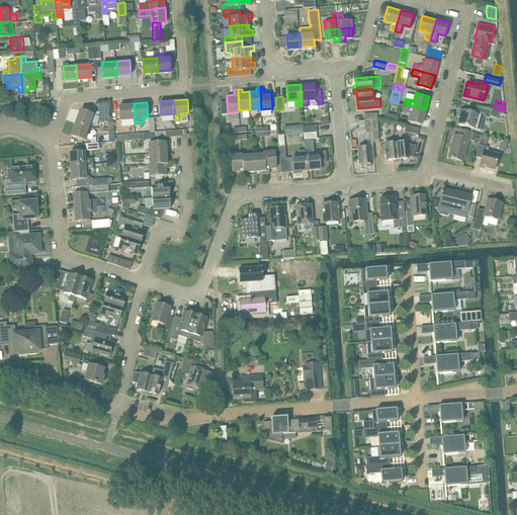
[(135,117),(134,103),(119,104),(120,119),(135,117)]
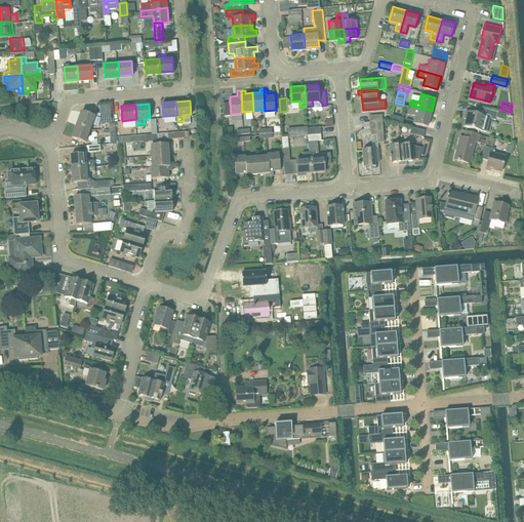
[(432,111),(409,105),(408,111),(415,113),(413,121),(418,122),(428,124),(432,111)]
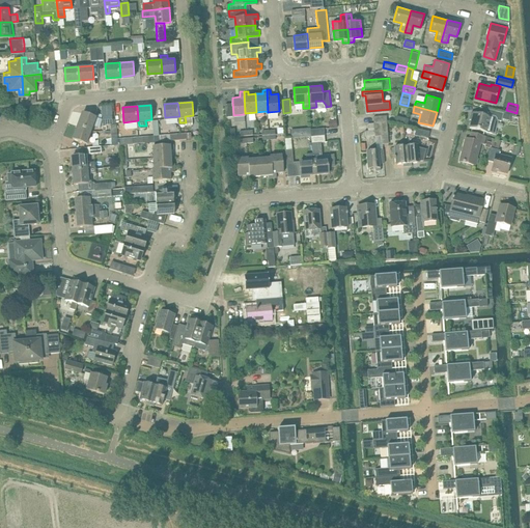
[(484,106),(483,112),(472,109),(470,117),(472,118),(470,126),(495,132),(498,118),(502,119),(503,116),(510,118),(511,113),(484,106)]
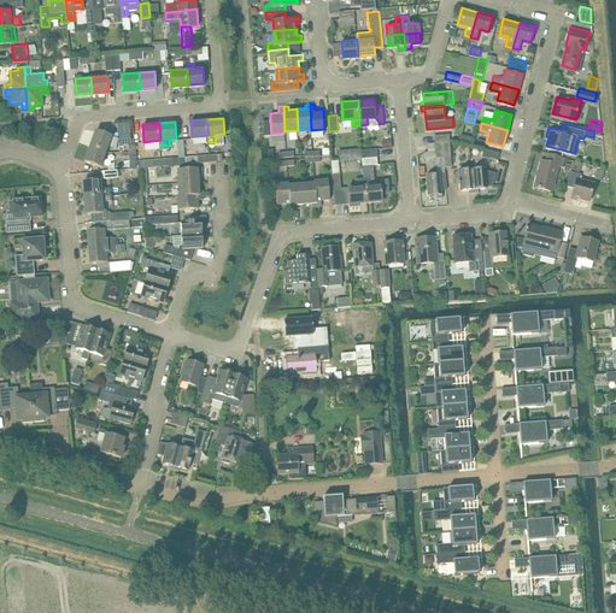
[(97,128),(92,143),(106,149),(112,134),(97,128)]
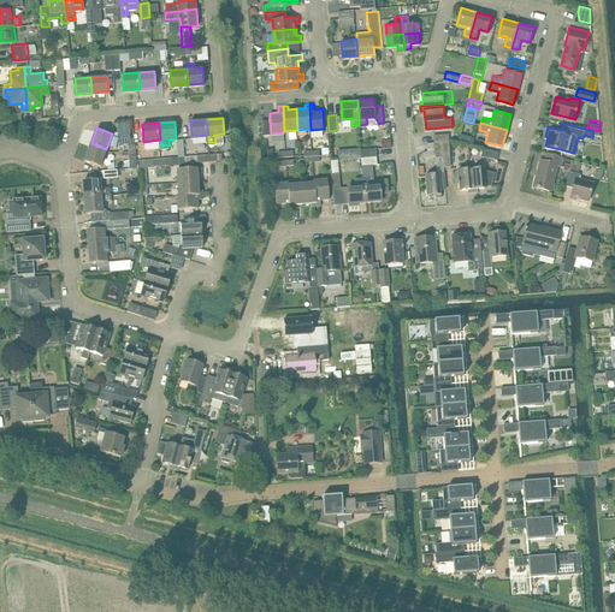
[(475,136),(461,131),(459,140),(474,143),(475,136)]
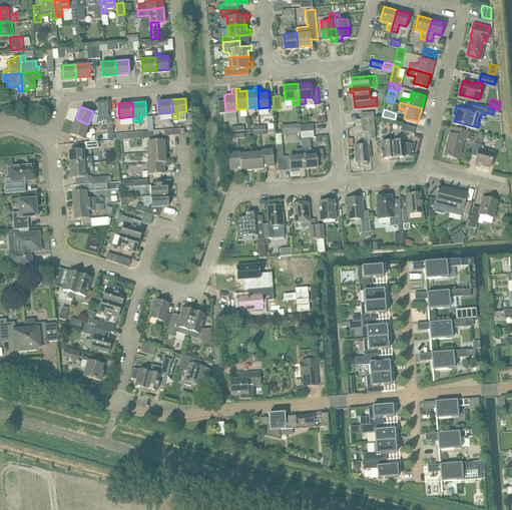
[(108,110),(99,111),(99,118),(106,118),(109,118),(108,111),(108,110)]
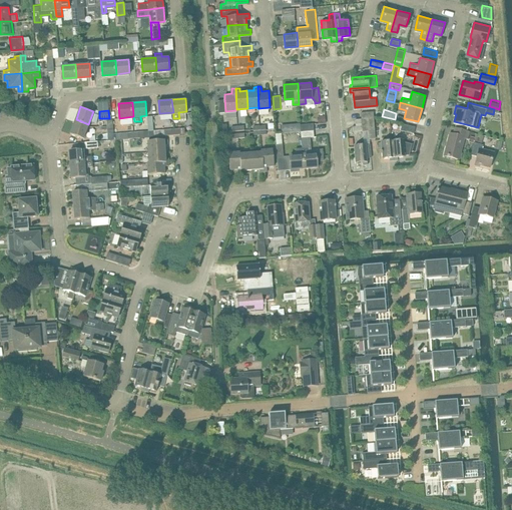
[(362,117),(356,117),(357,124),(363,123),(363,129),(370,129),(368,116),(362,117)]
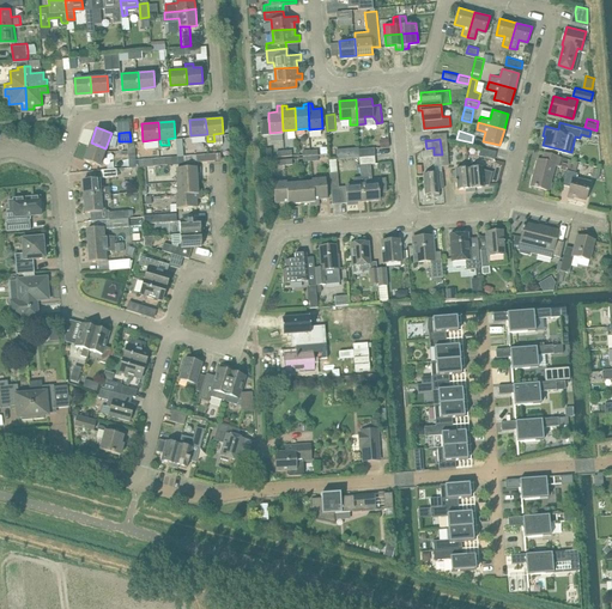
[(105,148),(91,142),(85,158),(101,163),(105,148)]
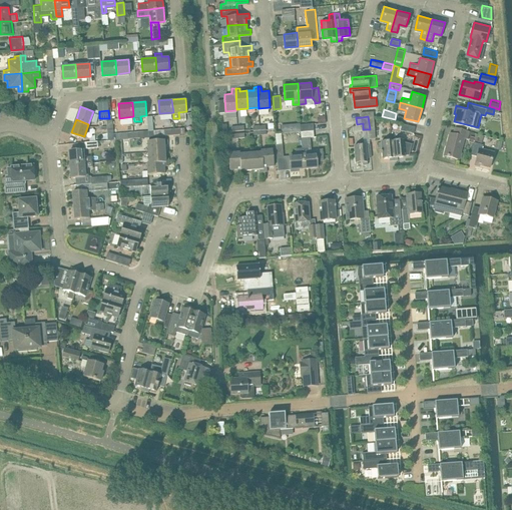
[(416,125),(404,122),(403,128),(414,131),(416,125)]
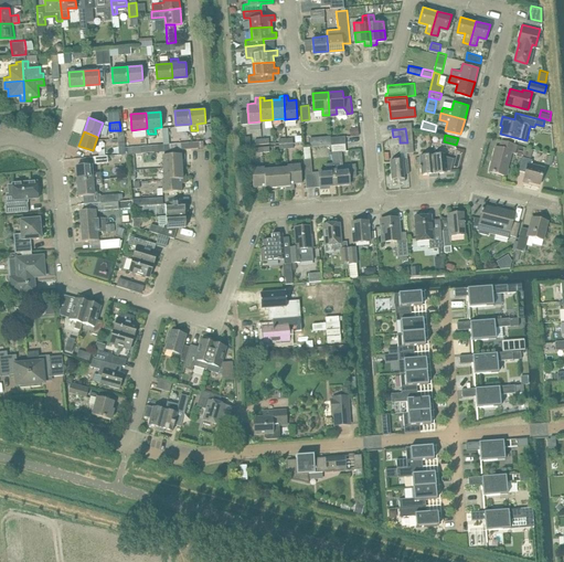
[(507,173),(509,162),(512,150),(514,151),(517,142),(502,139),(500,146),(496,145),(489,169),(507,173)]
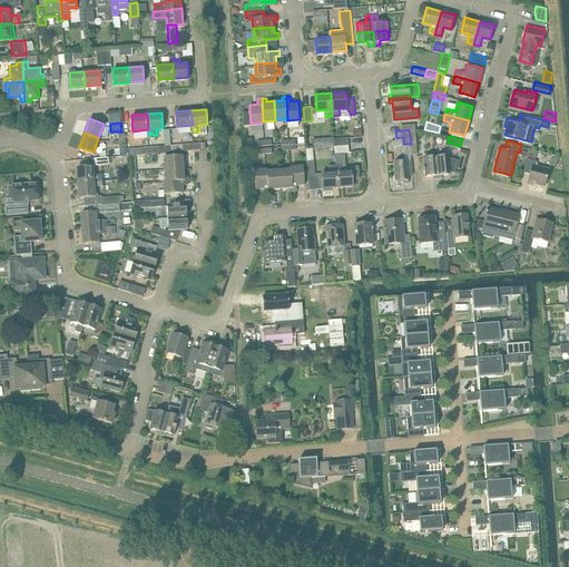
[(531,146),(529,154),(538,156),(539,148),(531,146)]
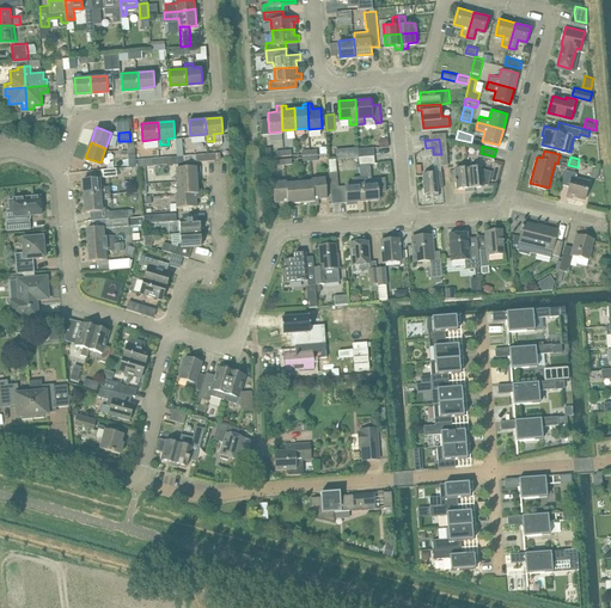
[(177,179),(197,178),(197,170),(201,170),(201,165),(176,166),(177,179)]
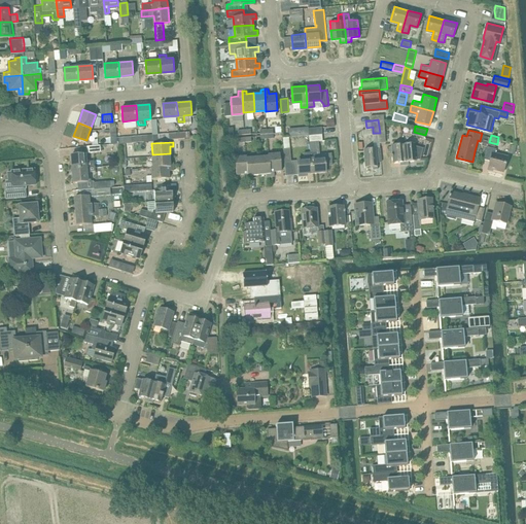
[(402,143),(405,163),(409,163),(409,160),(416,159),(416,158),(421,156),(424,146),(415,143),(415,142),(402,143)]
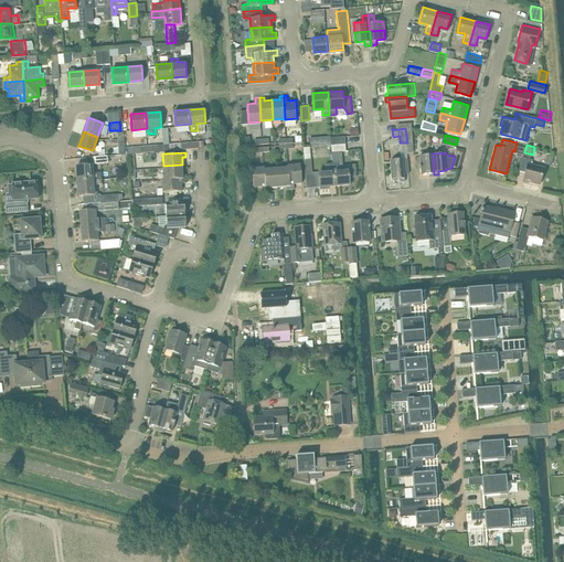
[(434,175),(432,154),(421,155),(422,172),(429,172),(431,175),(434,175)]
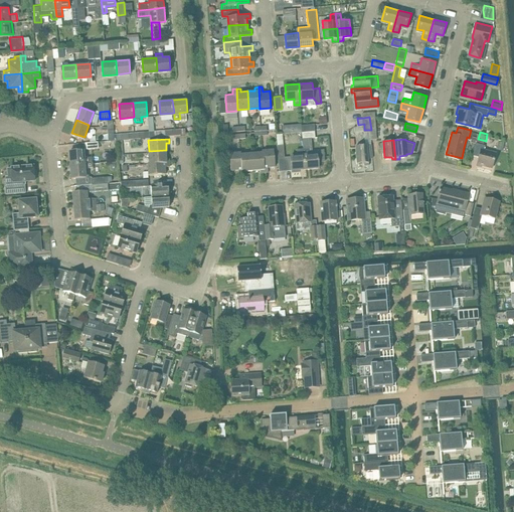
[(477,141),(476,144),(474,153),(480,155),(478,162),(493,166),(496,151),(484,148),(485,144),(477,141)]
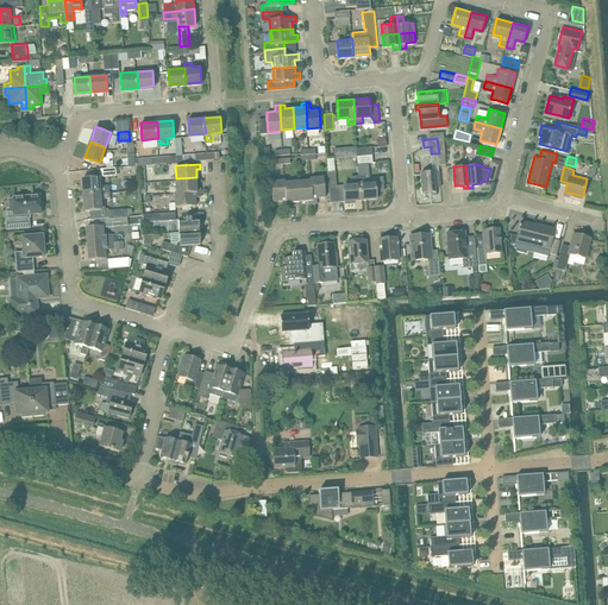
[(440,169),(433,170),(421,171),(422,191),(432,190),(432,194),(437,193),(437,186),(442,184),(440,169)]
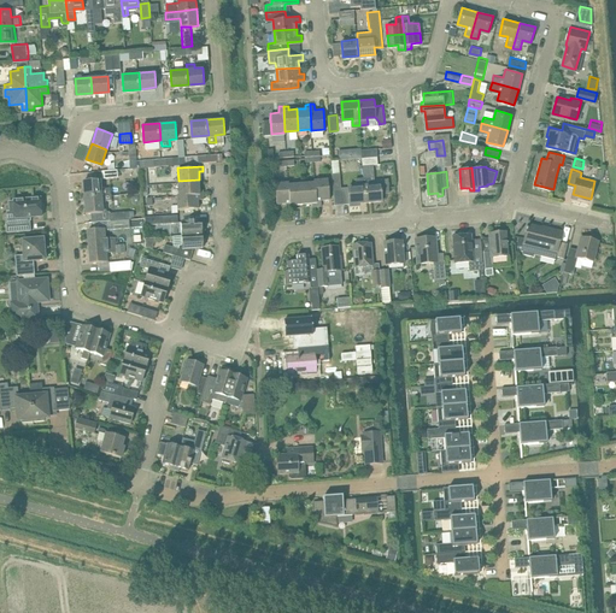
[(371,175),(364,176),(365,183),(367,200),(382,199),(382,192),(389,190),(388,177),(380,178),(381,182),(373,183),(371,175)]
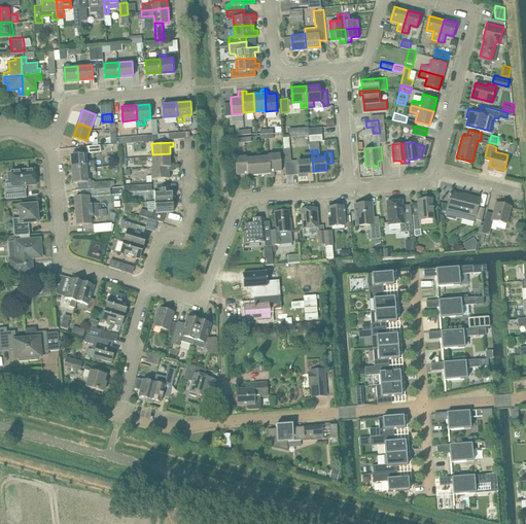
[(313,171),(312,156),(311,150),(304,150),(305,158),(297,159),(299,172),(300,172),(300,174),(308,174),(307,172),(313,171)]
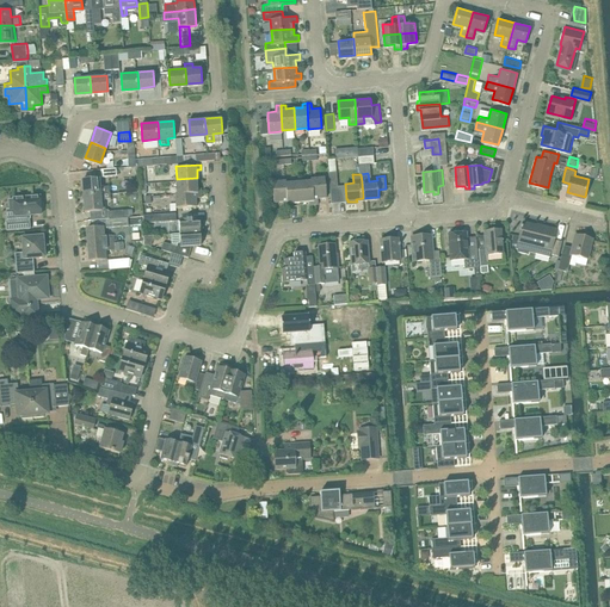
[(85,193),(102,192),(105,192),(105,191),(110,191),(109,184),(100,184),(99,175),(84,177),(85,193)]
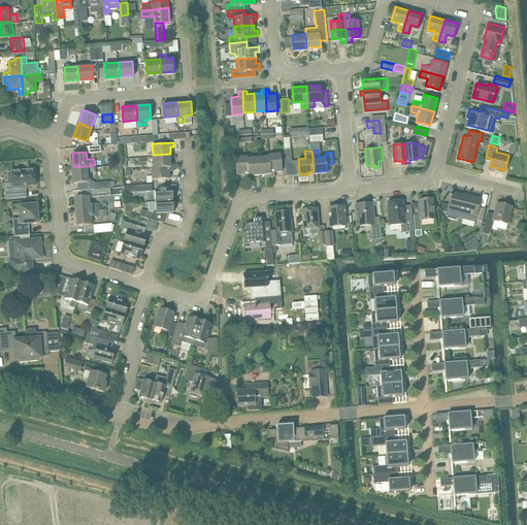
[(271,175),(270,153),(268,154),(268,155),(259,156),(260,172),(267,172),(267,175),(271,175)]
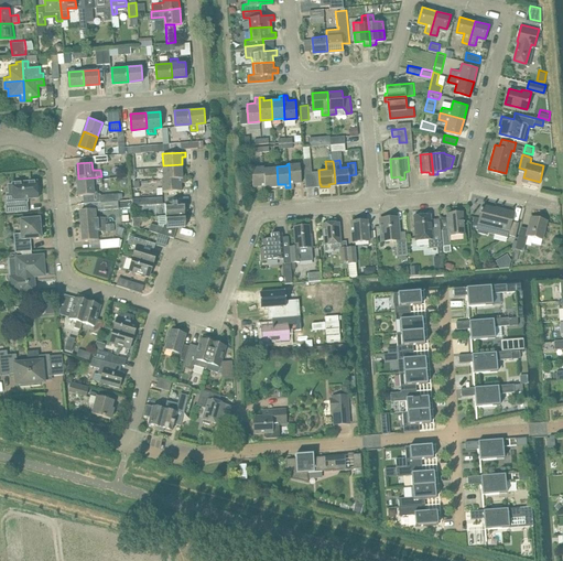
[(301,163),(289,163),(290,187),(294,186),(294,181),(302,181),(301,163)]
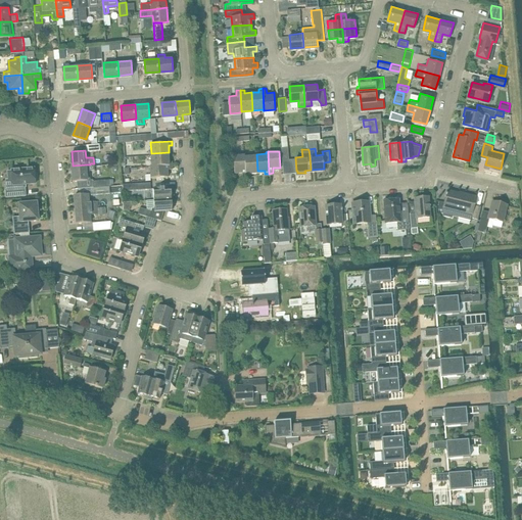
[(170,159),(169,152),(151,153),(152,164),(173,163),(173,159),(170,159)]
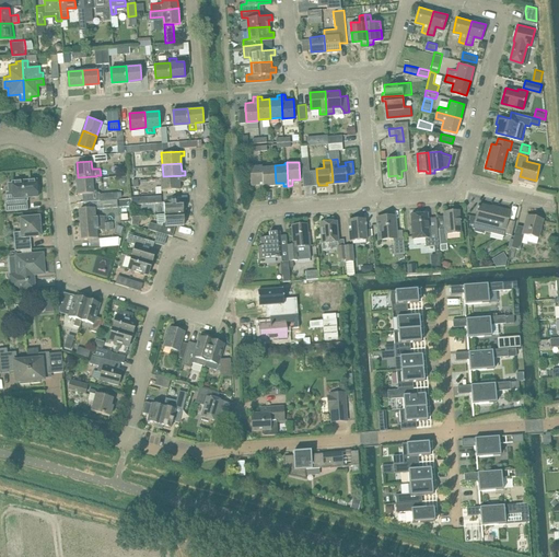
[(264,187),(263,166),(261,166),(261,164),(251,165),(252,183),(259,183),(260,188),(264,187)]
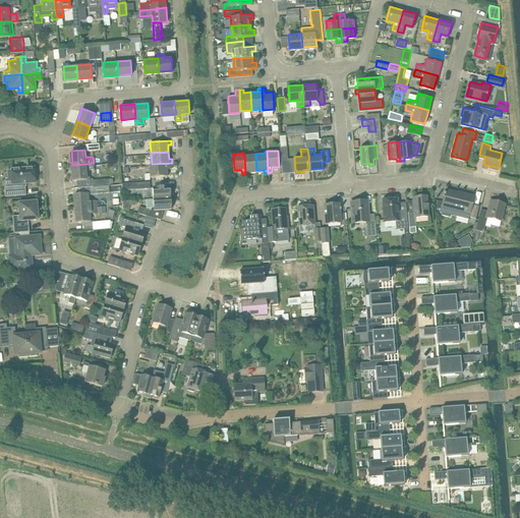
[(255,154),(244,155),(245,174),(249,174),(249,171),(256,170),(255,154)]
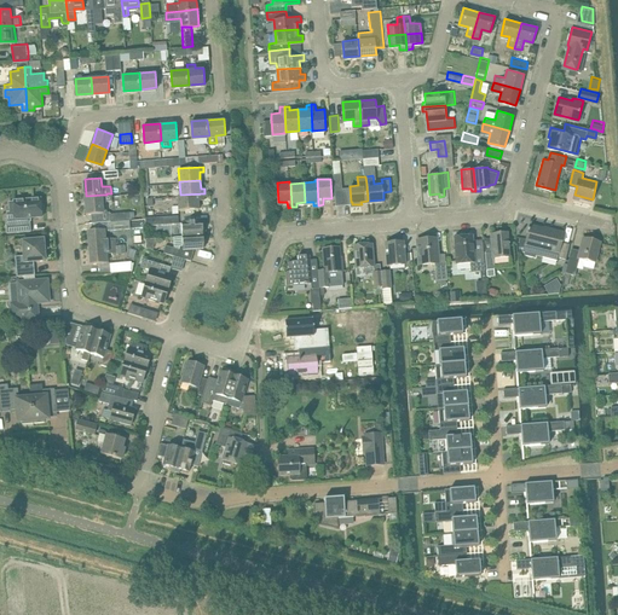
[(103,195),(86,196),(87,212),(92,212),(93,221),(107,220),(110,220),(110,212),(110,210),(108,210),(107,199),(113,199),(111,193),(107,195),(103,195)]
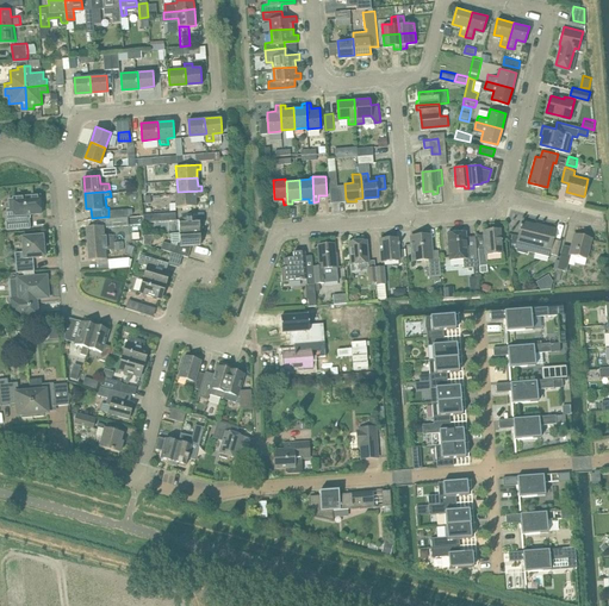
[(178,192),(175,192),(176,205),(197,204),(196,195),(202,194),(202,191),(178,192)]
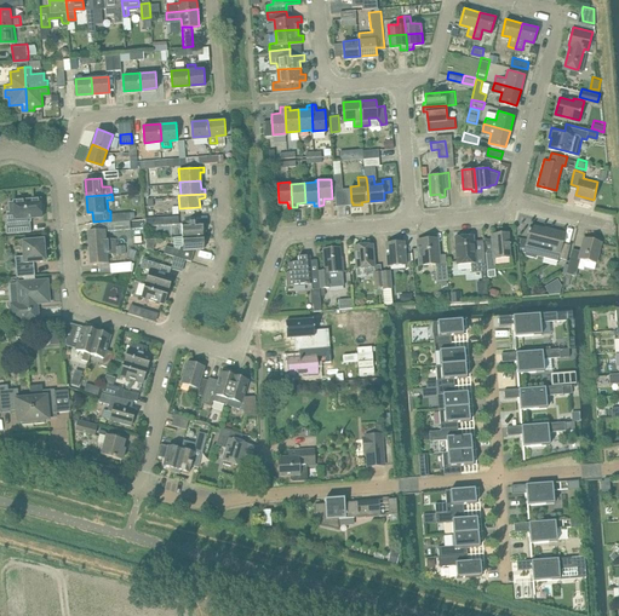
[(7,231),(32,229),(30,219),(29,219),(29,216),(43,214),(43,209),(44,207),(44,202),(41,201),(41,196),(15,199),(16,211),(9,211),(9,220),(6,220),(7,231)]
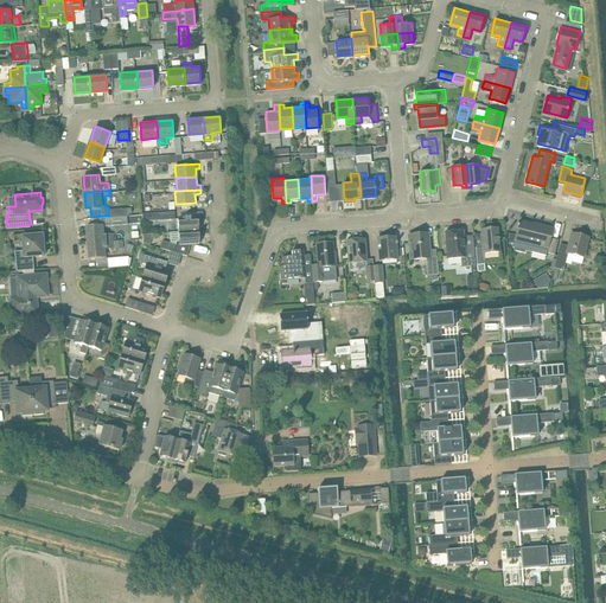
[(128,223),(127,215),(108,216),(104,216),(104,224),(128,223)]
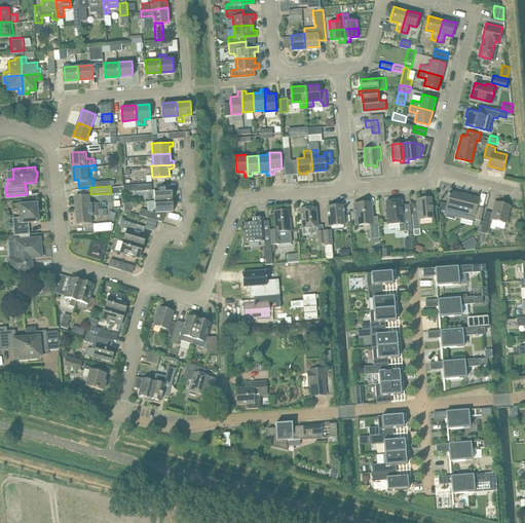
[(155,199),(176,198),(176,193),(173,194),(172,186),(155,187),(155,199)]
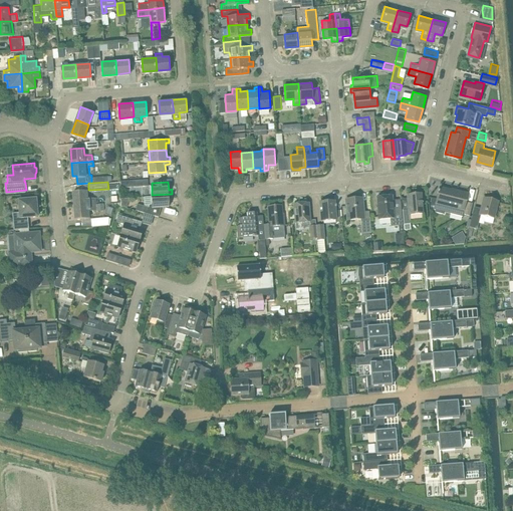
[(437,201),(436,209),(444,211),(445,209),(451,210),(452,205),(464,208),(463,212),(471,213),(474,201),(467,199),(469,191),(457,188),(456,189),(441,185),(440,189),(439,188),(438,190),(439,191),(438,197),(437,201)]
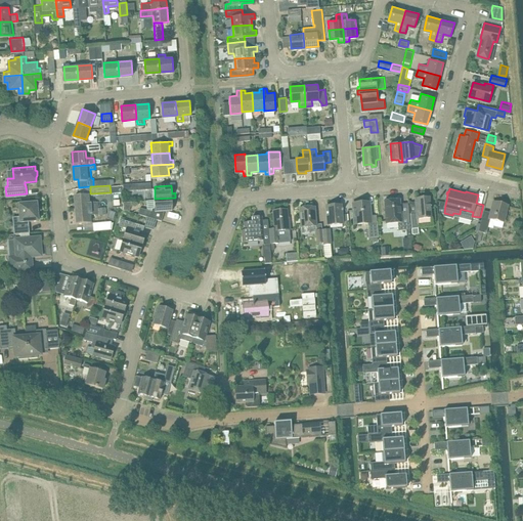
[(76,208),(98,206),(98,200),(89,201),(88,192),(75,193),(76,208)]
